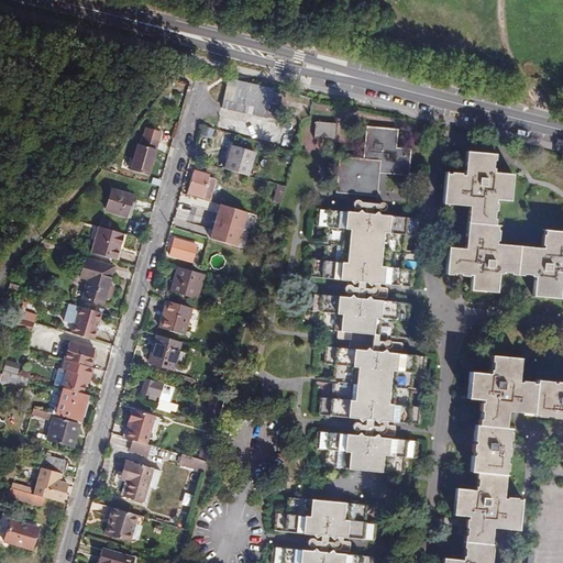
[(269,92),(225,84),(220,109),(264,119),(269,92)]
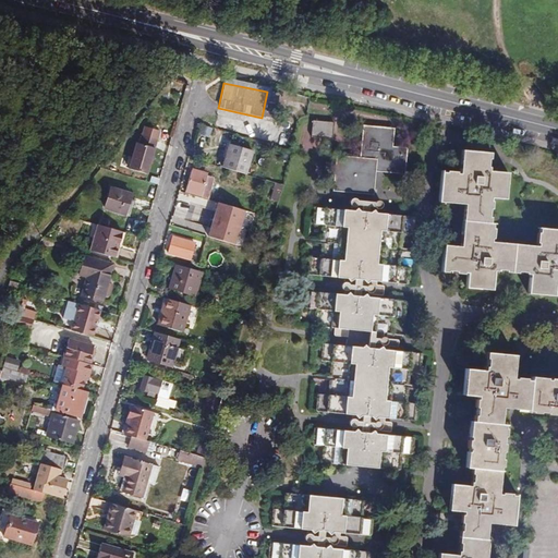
[(178,117),(173,116),(169,131),(173,132),(178,117)]
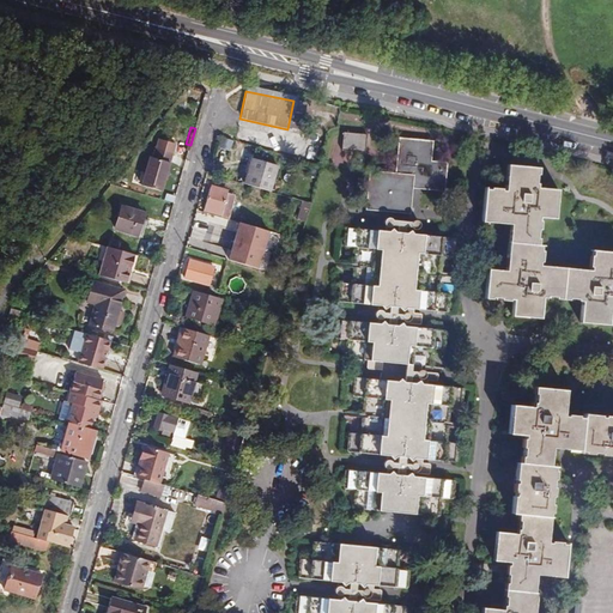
[(368,137),(345,134),(343,152),(366,153),(368,137)]
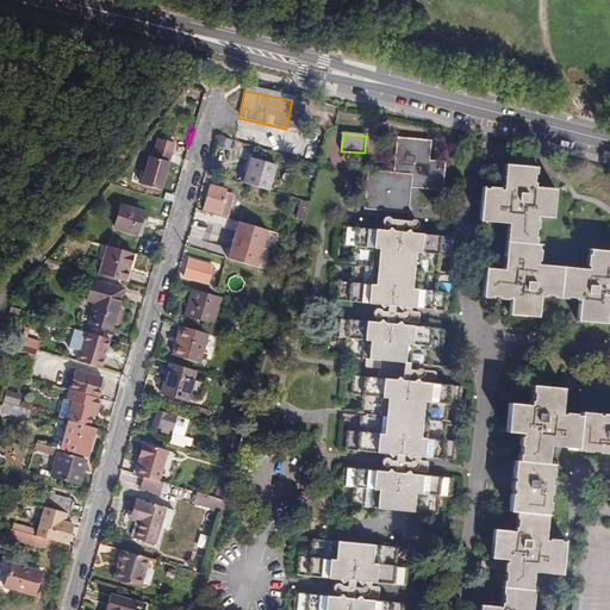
[(431,139),(397,137),(394,173),(368,170),(366,207),(410,211),(411,187),(440,190),(441,170),(444,170),(446,161),(429,160),(431,139)]
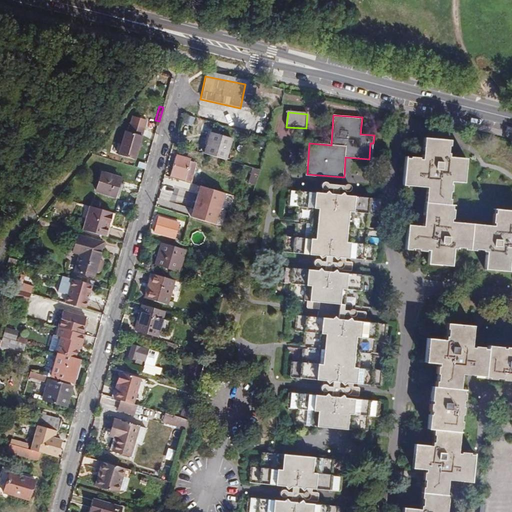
[(118,155),(134,160),(143,129),(130,124),(127,132),(125,131),(118,155)]
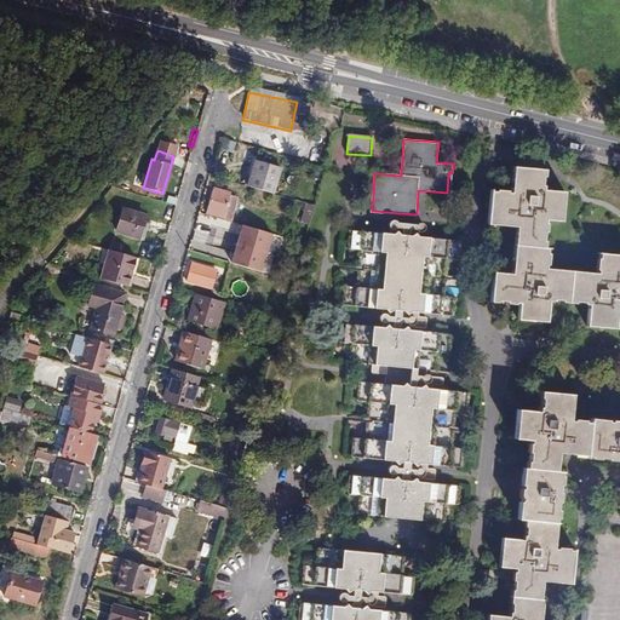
[(254,160),(247,187),(273,194),(280,167),(254,160)]
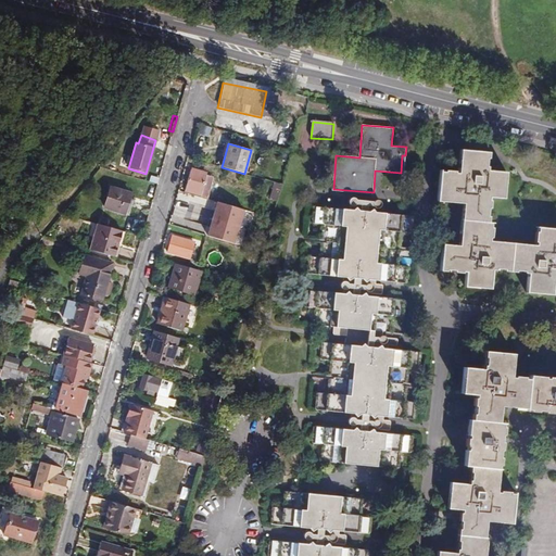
[(457,250),(441,249),(439,275),(443,275),(443,274),(452,274),(452,276),(459,276),(459,275),(464,275),(463,290),(488,292),(489,274),(493,274),(494,272),(503,273),(502,275),(514,276),(514,274),(522,274),(522,276),(526,277),(525,294),(550,297),(551,283),(555,283),(555,286),(555,285),(555,232),(535,231),(534,235),(532,235),(532,245),(533,245),(533,249),(487,245),(487,241),(489,241),(490,231),(488,231),(488,227),(485,227),(487,220),(484,220),(484,212),(487,212),(488,204),(485,204),(487,200),(501,201),(503,176),(484,175),(484,171),(482,171),(483,162),(485,162),(485,156),(457,153),(455,177),(452,176),(452,175),(442,174),(442,176),(437,176),(434,205),(460,207),(457,250)]
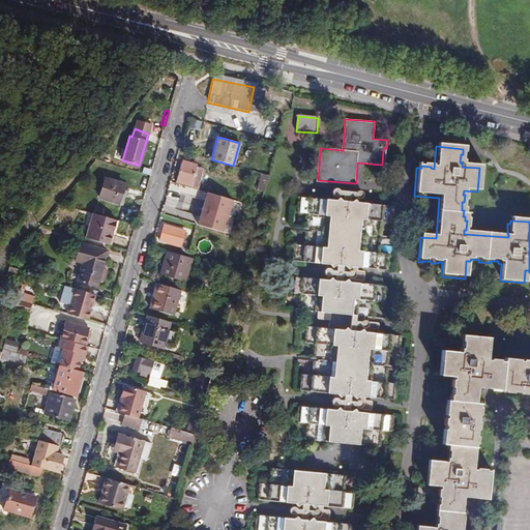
[(182,162),(175,182),(198,189),(203,170),(197,168),(197,166),(182,162)]
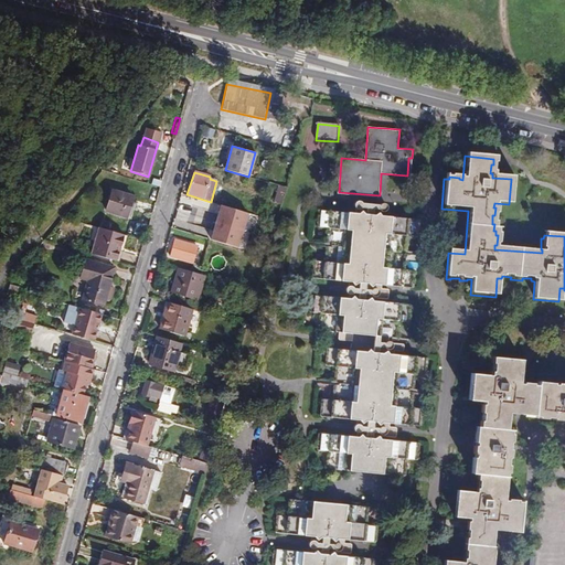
[(274,202),(281,204),(286,188),(279,185),(274,202)]
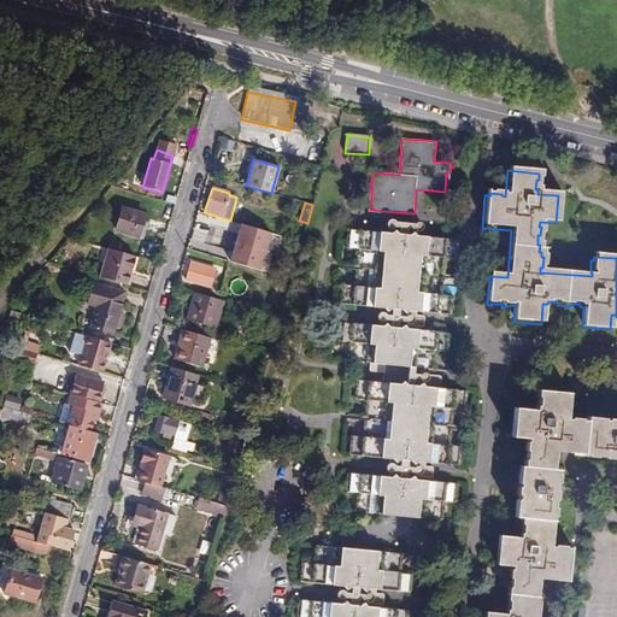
[(115,231),(137,238),(141,228),(145,215),(122,207),(115,231)]
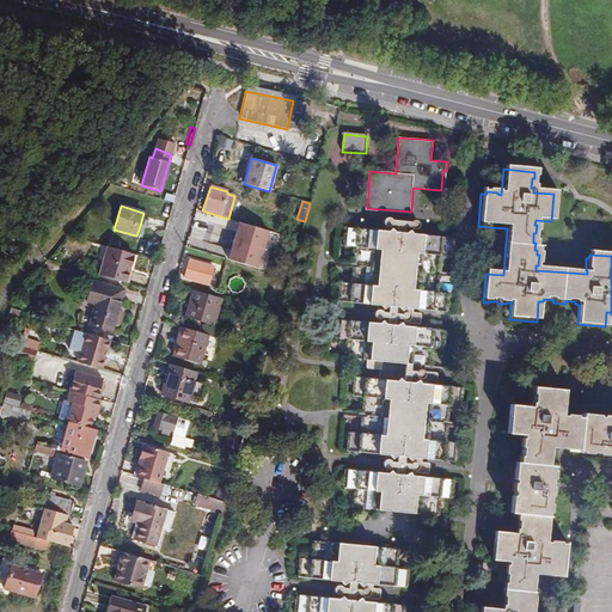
[(231,220),(245,224),(248,216),(233,213),(231,220)]
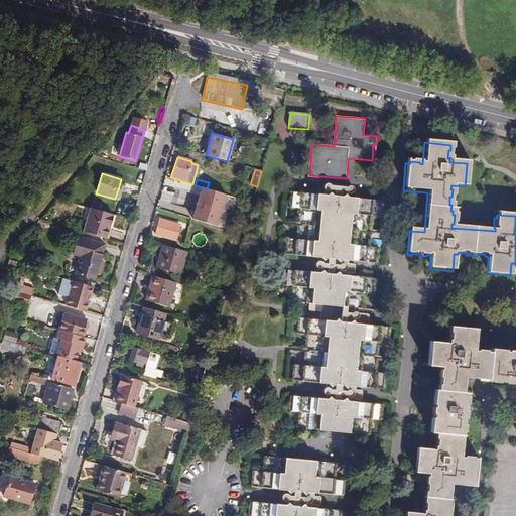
[(175,209),(188,212),(195,190),(181,187),(175,209)]
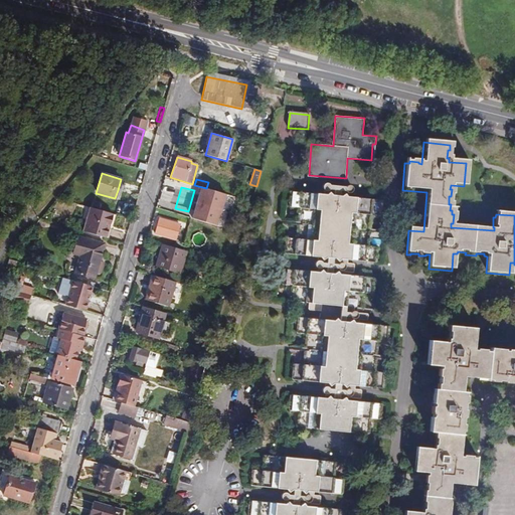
[(382,200),(290,191),(289,207),(299,208),(296,239),(286,238),(284,253),(377,263),(378,247),(369,246),(372,215),(381,215),(382,200)]
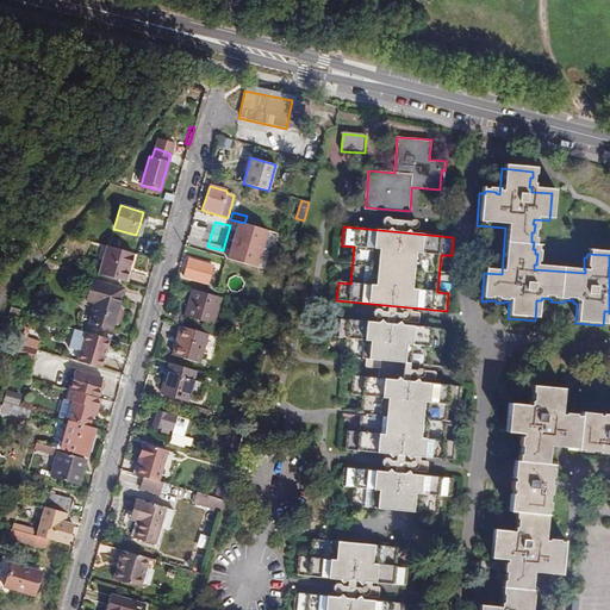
[(118,242),(109,238),(106,247),(116,249),(118,242)]
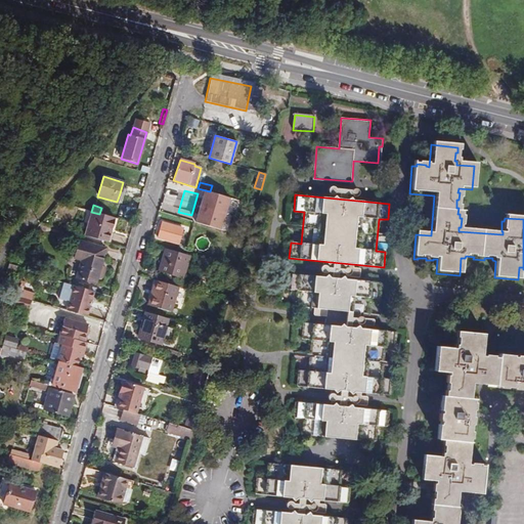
[(84,236),(105,243),(112,218),(99,214),(90,212),(84,236)]
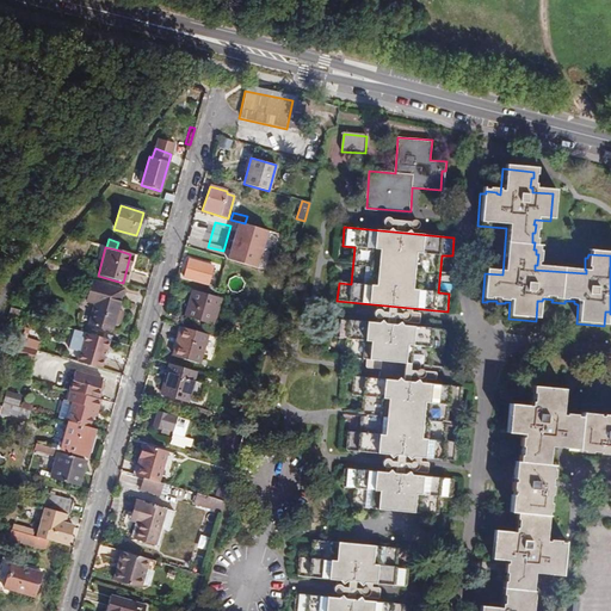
[(187,259),(184,276),(204,282),(204,281),(211,283),(215,269),(208,266),(209,265),(187,259)]
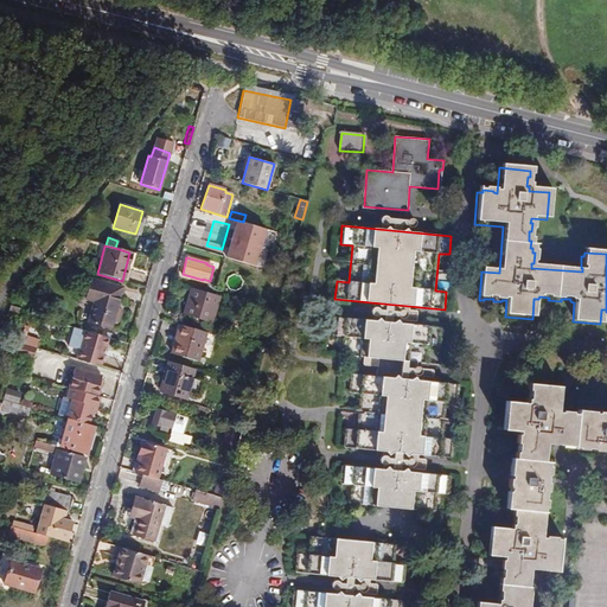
[(94,301),(88,323),(110,328),(113,320),(119,321),(121,310),(116,308),(122,288),(91,279),(85,299),(94,301)]
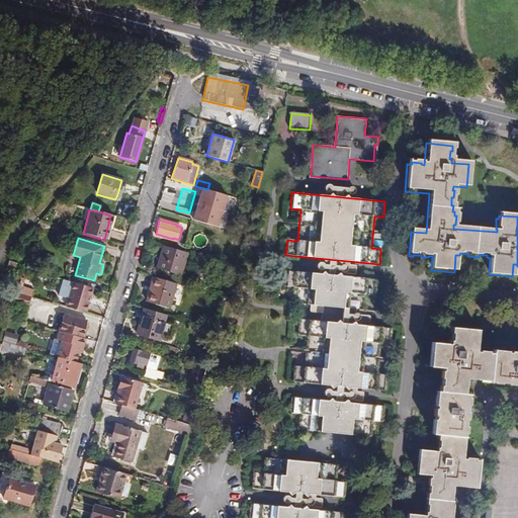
[(188,253),(163,246),(157,268),(181,276),(188,253)]
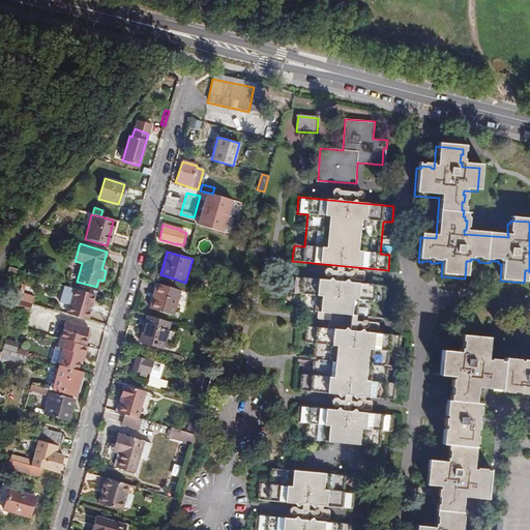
[(233,270),(241,272),(243,265),(235,263),(233,270)]
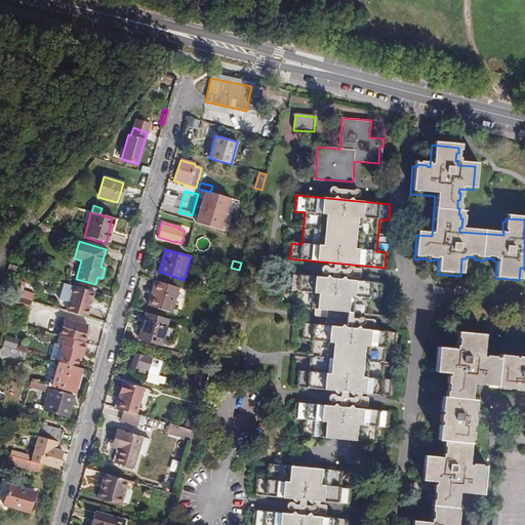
[(8,264),(6,273),(14,276),(16,267),(8,264)]
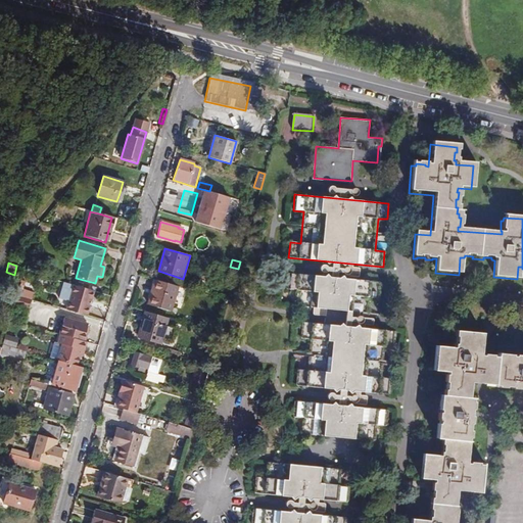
[(230,267),(221,265),(218,276),(225,278),(226,274),(235,277),(238,269),(230,267)]
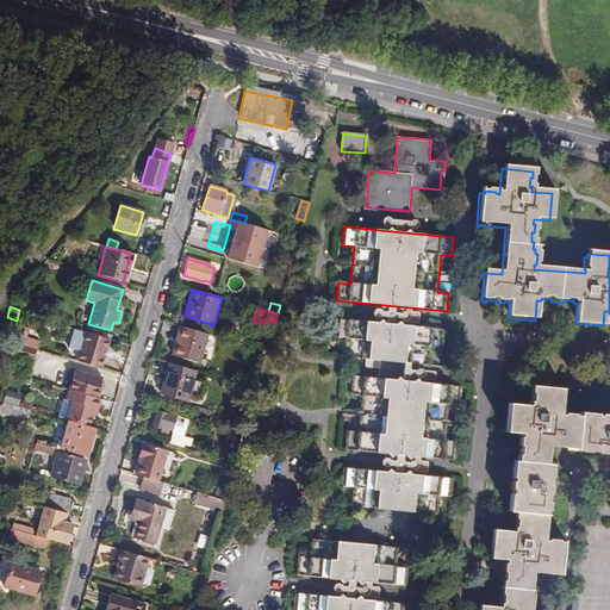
[(444,328),(335,319),(334,337),(344,338),(343,356),(366,358),(365,367),(381,368),(381,360),(429,363),(430,347),(443,348),(444,328)]
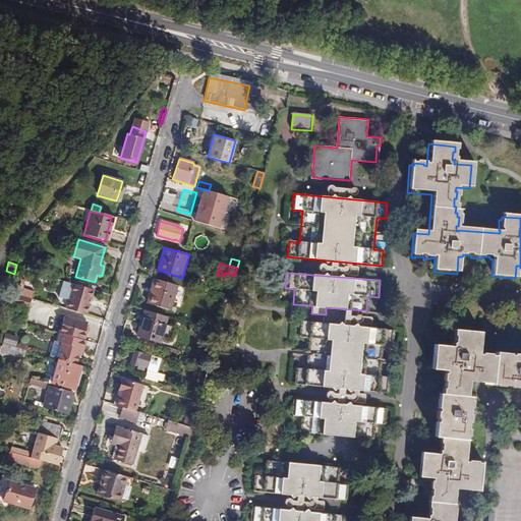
[(170,310),(177,285),(155,279),(148,303),(170,310)]
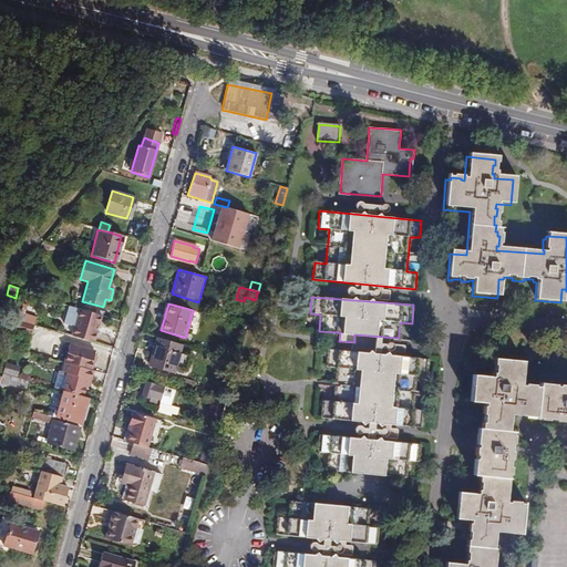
[(80,310),(72,337),(93,342),(96,333),(93,332),(95,325),(98,316),(80,310)]
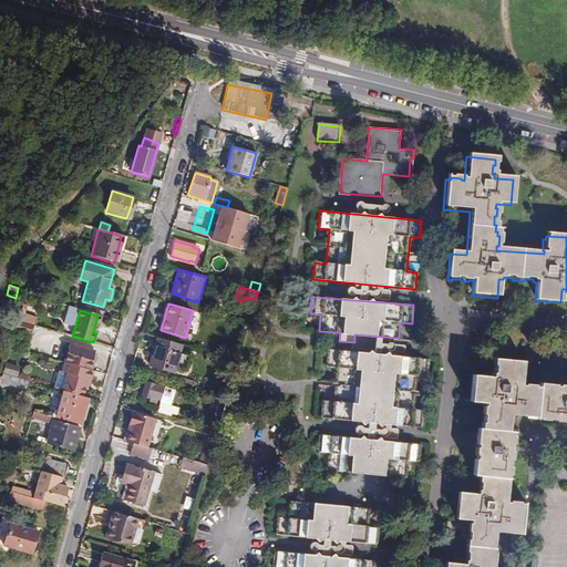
[(33,326),(18,320),(14,331),(30,336),(33,326)]
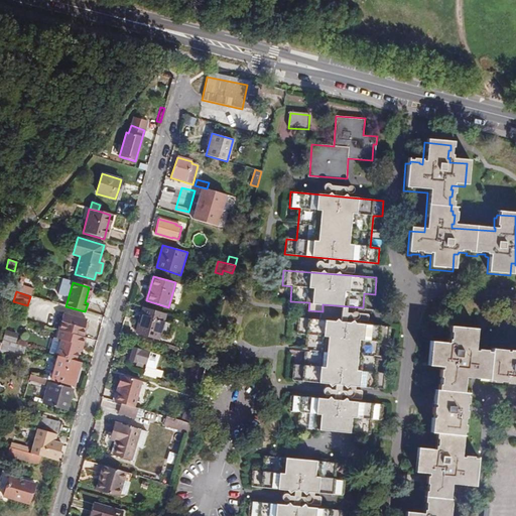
[(171,325),(163,323),(166,313),(143,307),(135,334),(158,340),(160,334),(168,336),(171,325)]
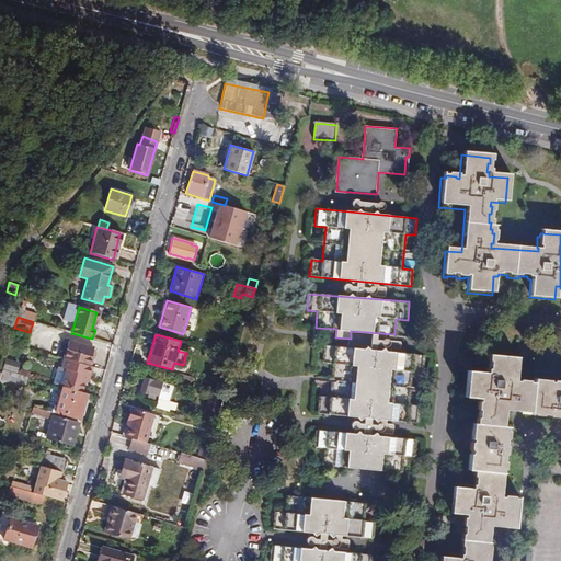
[(87,395),(82,393),(86,382),(88,376),(90,377),(92,367),(91,367),(95,351),(93,351),(94,348),(84,345),(83,348),(80,347),(81,344),(69,341),(64,359),(65,359),(61,368),(67,369),(61,387),(64,388),(55,414),(79,421),(87,395)]
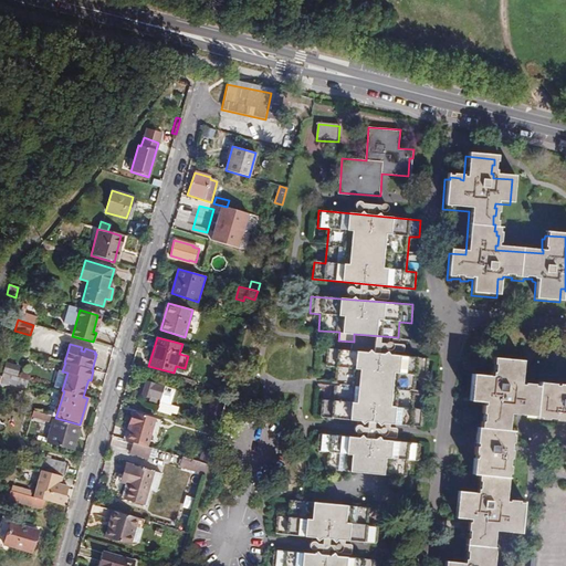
[(428,357),(326,348),(325,366),(335,367),(333,400),(323,399),(321,417),(421,426),(423,409),(413,408),(417,374),(427,375),(428,357)]
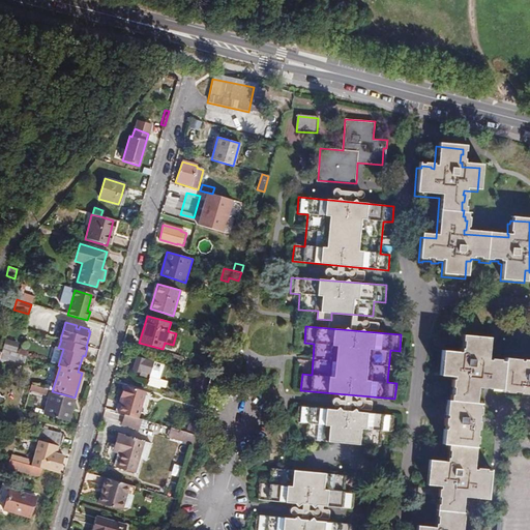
[(445,430),(444,430),(443,443),(449,444),(448,450),(450,450),(449,458),(447,458),(447,462),(430,461),(428,484),(441,486),(441,489),(439,489),(439,497),(440,497),(440,504),(438,504),(437,516),(438,516),(438,524),(437,524),(436,527),(418,526),(417,529),(463,529),(465,512),(463,512),(464,497),(489,499),(491,471),(487,471),(488,469),(477,468),(477,470),(474,469),(476,447),(475,447),(475,443),(476,443),(477,436),(476,436),(476,429),(478,429),(478,421),(477,421),(477,414),(479,414),(480,407),(478,407),(478,403),(475,403),(476,387),(505,389),(505,392),(512,392),(512,390),(520,391),(519,393),(527,393),(527,392),(529,392),(529,361),(529,360),(522,359),(522,361),(519,361),(519,359),(504,357),(504,361),(499,361),(499,359),(490,358),(490,360),(487,360),(489,337),(461,335),(461,341),(462,342),(462,348),(460,348),(460,352),(441,351),(439,375),(453,376),(453,379),(451,379),(450,386),(452,387),(452,394),(450,394),(450,401),(446,401),(445,414),(447,414),(446,418),(445,418),(444,425),(445,425),(445,430)]
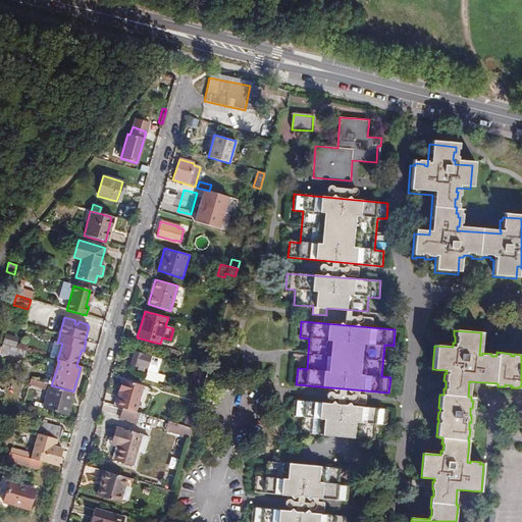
[(0,350),(0,351),(24,359),(27,351),(2,344),(0,350)]
